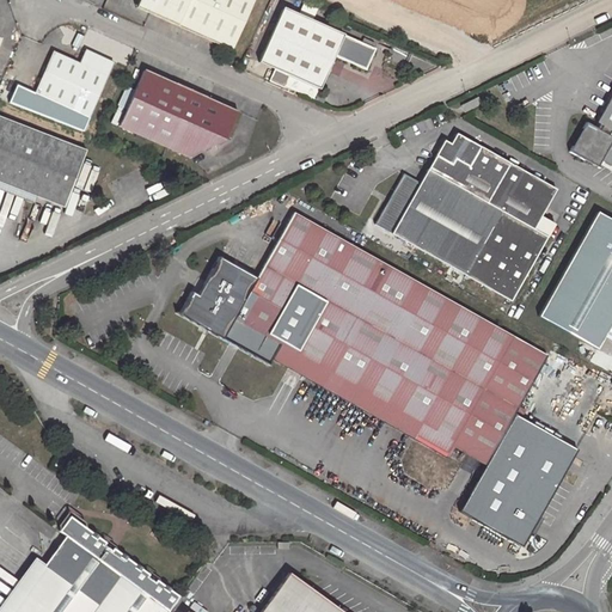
[(148,13),(154,0),(138,0),(135,7),(148,13)]
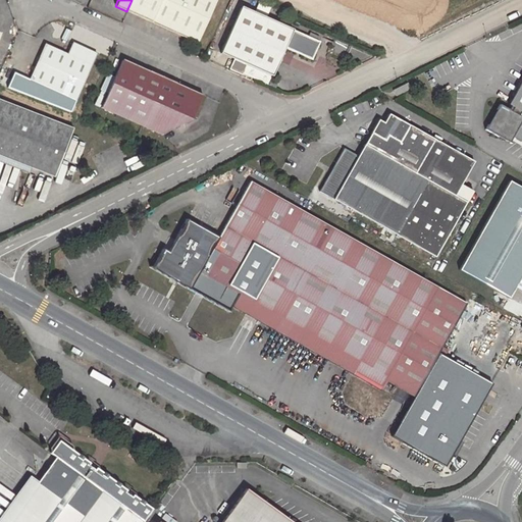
[(214,0),(132,0),(126,11),(157,24),(197,42),(214,0)]
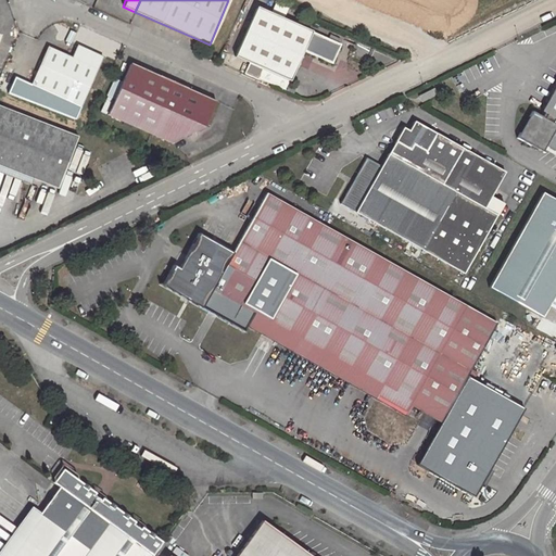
[(339,45),(256,7),(235,55),(250,62),(263,67),(258,77),(285,89),(304,49),(331,61),(339,45)]
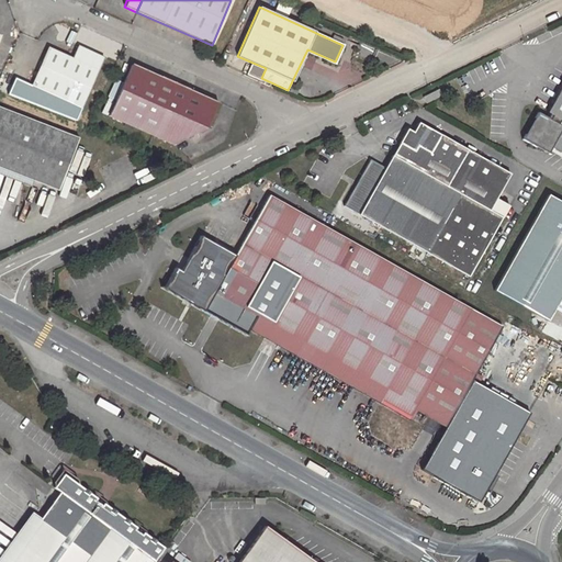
[(72,58),(49,48),(32,83),(80,105),(101,57),(78,47),(72,58)]
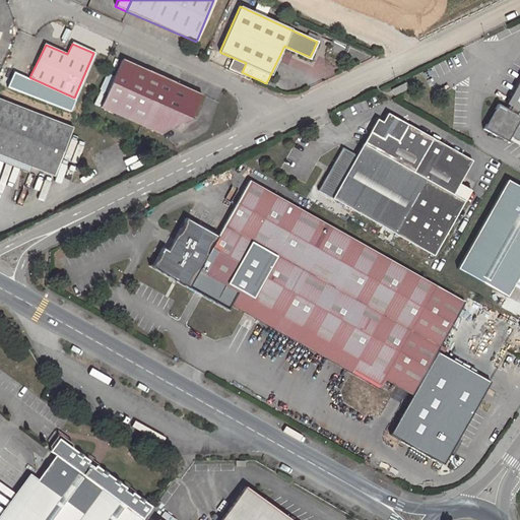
[(232,68),(242,72),(246,63),(234,58),(230,67),(232,68)]
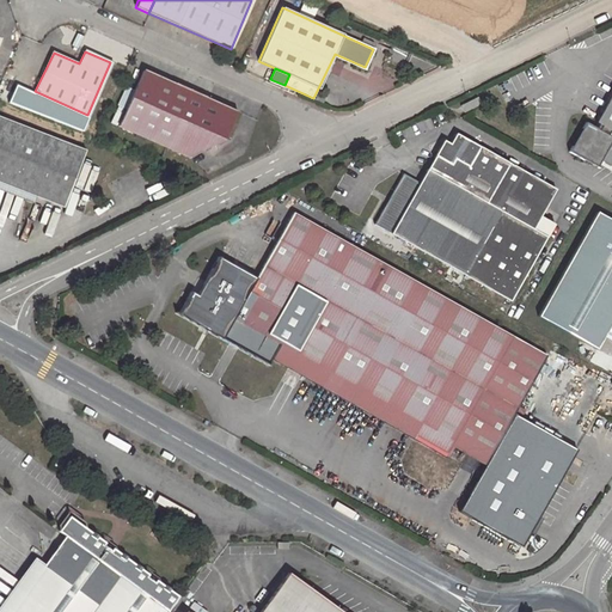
[(179,152),(204,97),(173,84),(142,69),(118,126),(179,152)]
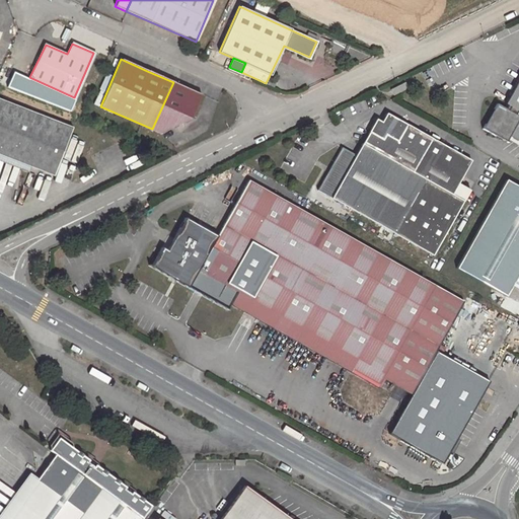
[(518,78),(505,103),(507,105),(505,109),(497,104),(483,128),(506,141),(509,135),(518,140),(518,78)]
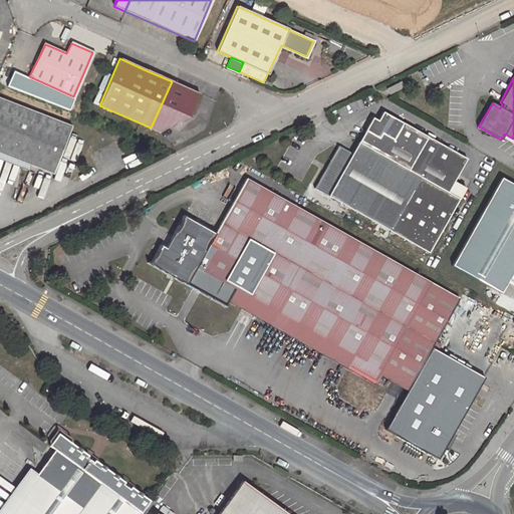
[(189,89),(172,81),(151,127),(159,132),(189,116),(199,93),(189,89)]
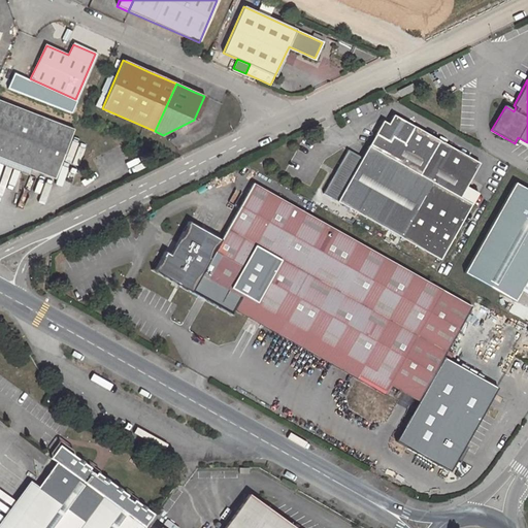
[(410,85),(396,92),(398,98),(413,91),(410,85)]
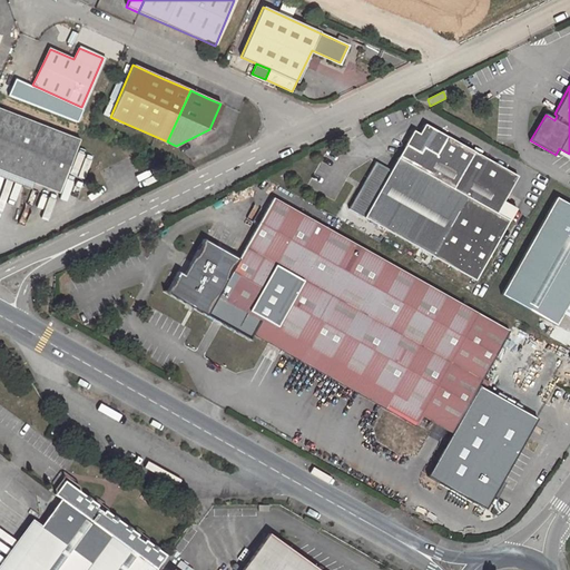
[(0,169),(33,183),(59,192),(79,139),(0,108),(0,169)]
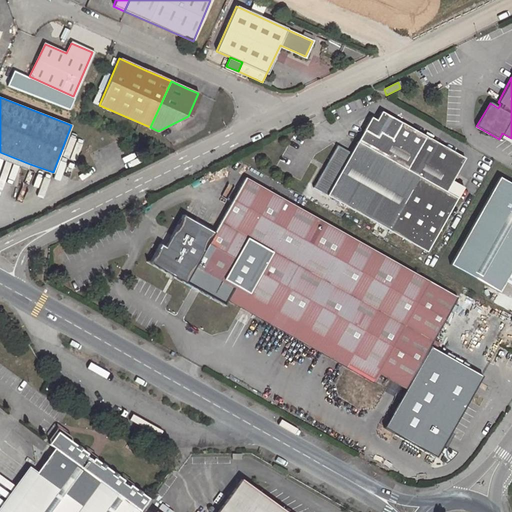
[(463,158),(381,111),(375,120),(371,117),(350,152),(337,145),(313,187),(427,252),(457,199),(445,191),(463,158)]
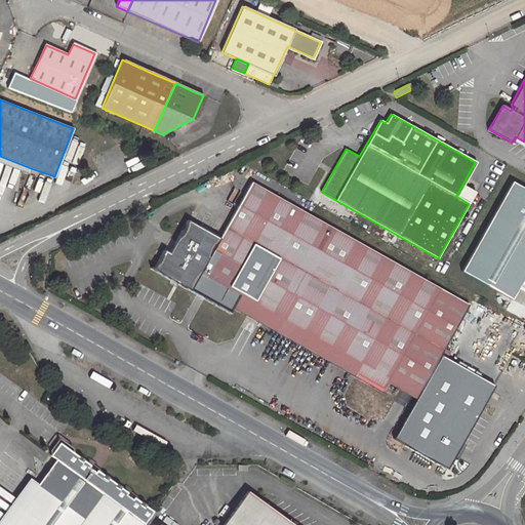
[(0,162),(28,173),(31,168),(0,156),(0,162)]
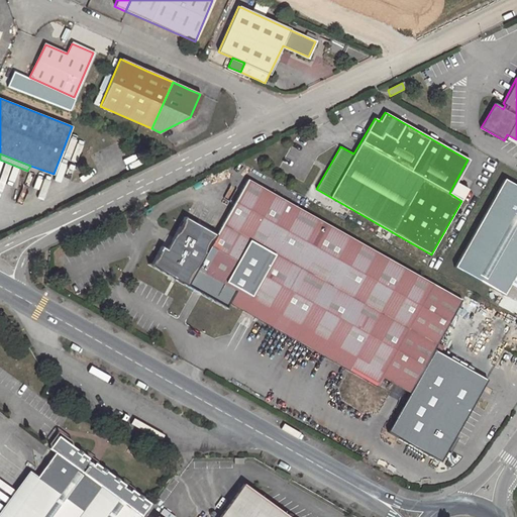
[(516,270),(516,186),(503,179),(453,267),(503,295),(510,283),(516,270)]
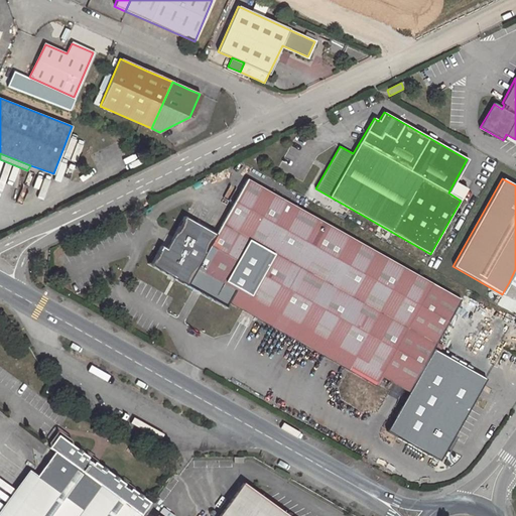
[(380,374),(408,390),(431,349),(460,299),(247,179),(216,234),(183,216),(166,249),(160,246),(151,263),(151,265),(186,285),(197,267),(204,256),(216,263),(211,274),(209,277),(354,360),(349,367),(376,382),(380,374)]
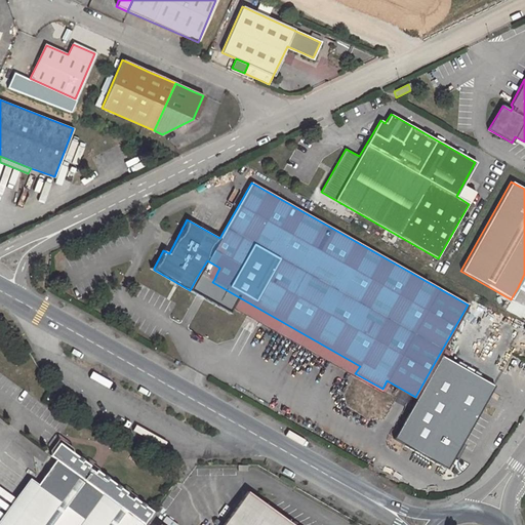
[(200,272),(214,279),(219,268),(207,260),(200,272)]
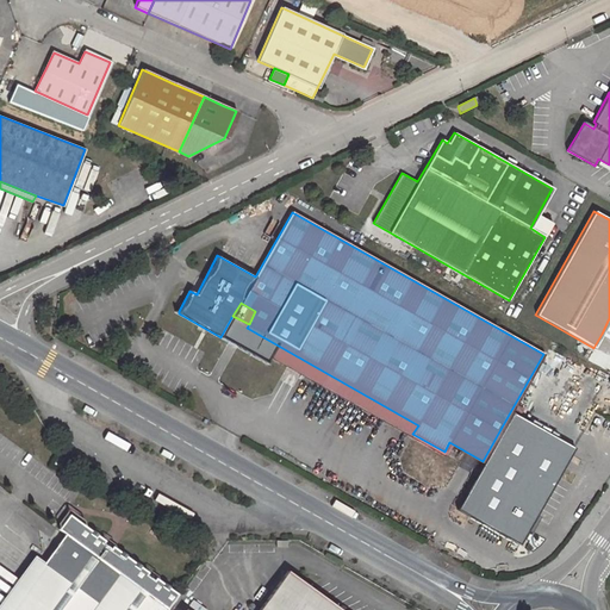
[(411,437),(412,434),(418,425),(247,328),(240,340),(411,437)]
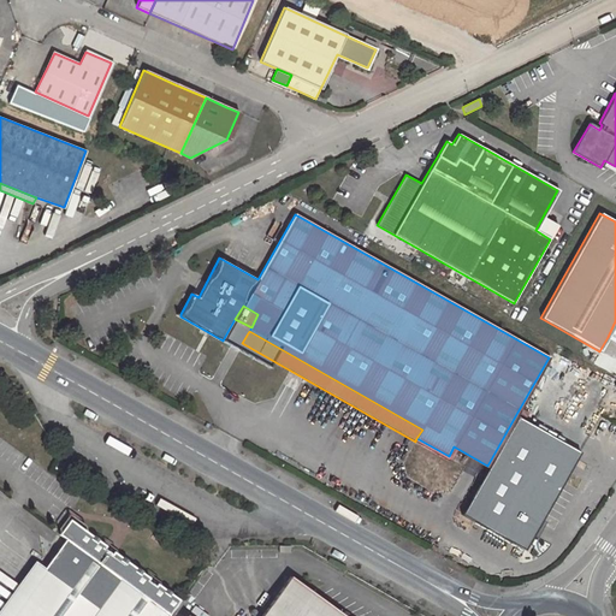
[(487,466),(483,475),(460,514),(523,550),(579,452),(515,416),(487,466)]
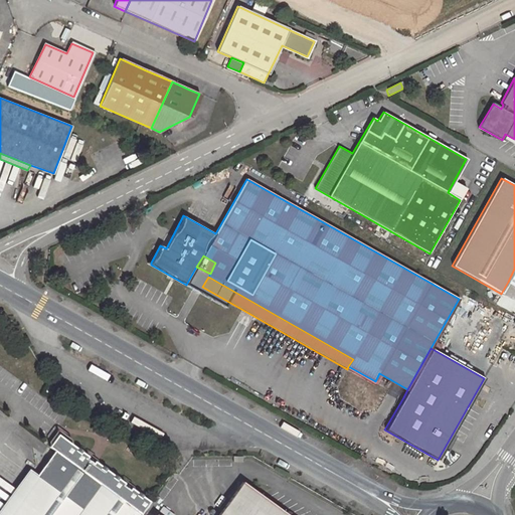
[(403,397),(407,389),(379,373),(375,381),(403,397)]
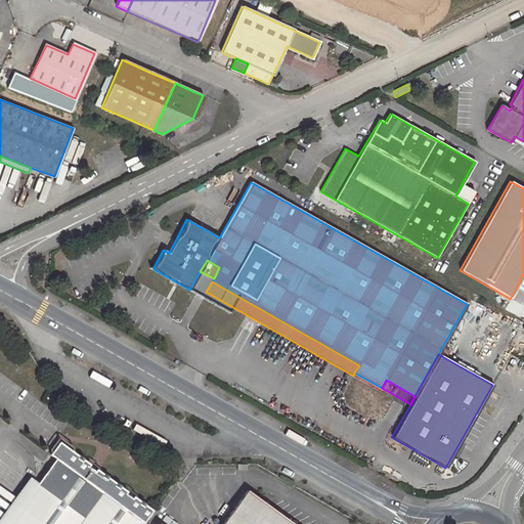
[(60,393),(54,394),(64,402),(63,395),(60,393)]
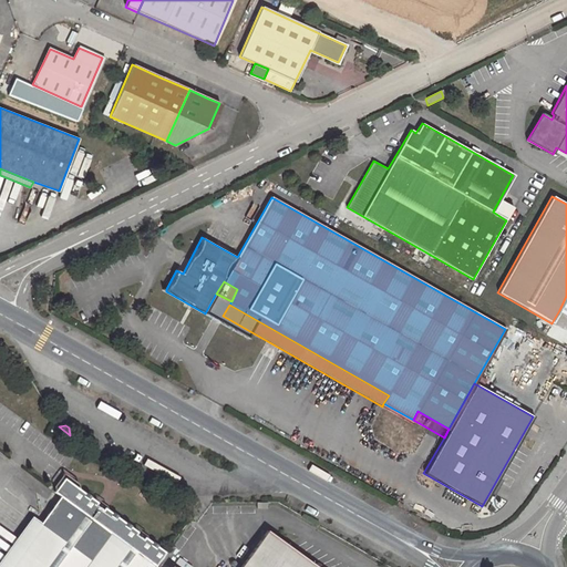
[(154,566),(165,552),(64,477),(54,491),(61,496),(41,523),(45,526),(16,566),(154,566)]
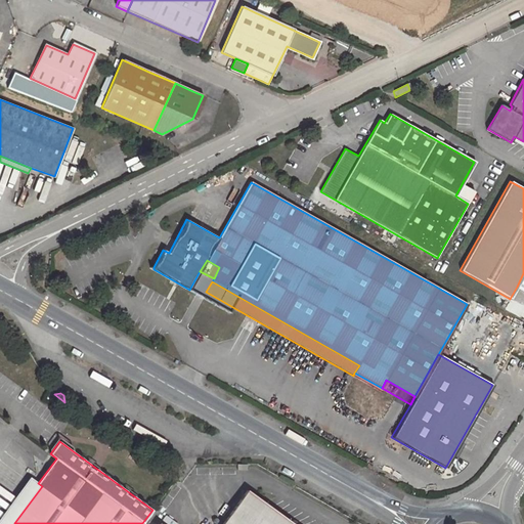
[(0,523),(14,523),(42,486),(38,483),(30,477),(0,517),(0,523)]
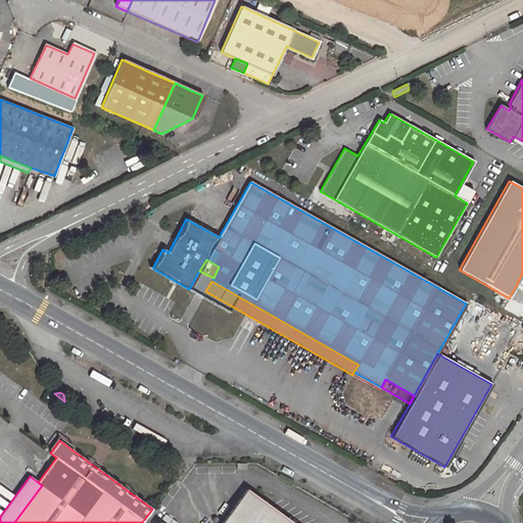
[(291,522),(246,489),(221,522),(291,522)]
